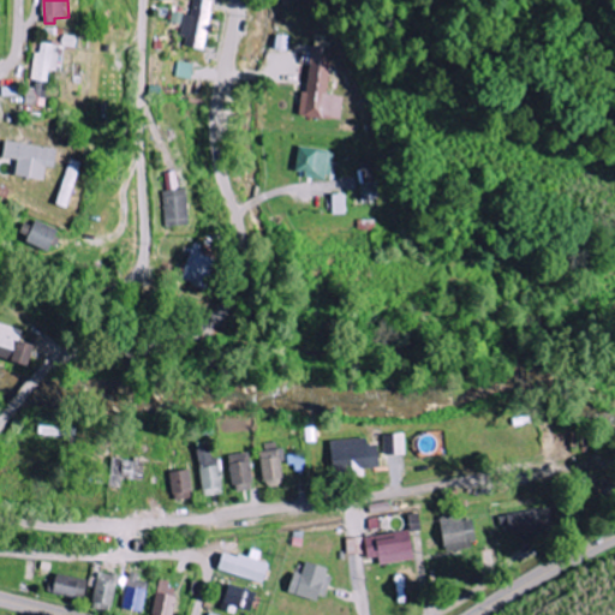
[(215,0),(193,0),(192,15),(174,13),(173,23),(183,24),(181,36),(187,37),(186,48),(207,49),(208,34),(212,34),(215,0)]
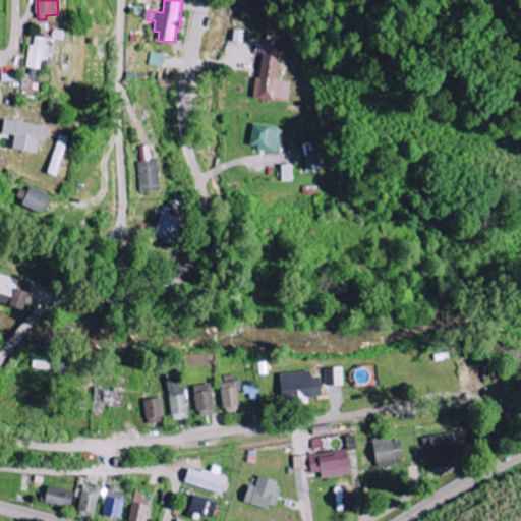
[(27,67),(42,69),(43,60),(55,62),(57,43),(65,44),(67,31),(53,30),(52,37),(36,36),(35,46),(30,45),(27,67)]
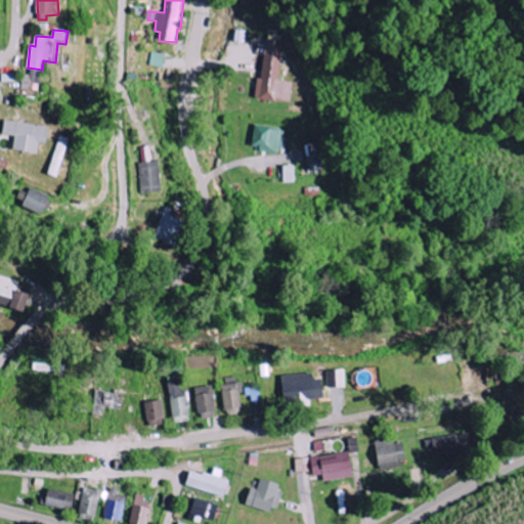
[(277,100),(284,41),(265,39),(259,99),(277,100)]
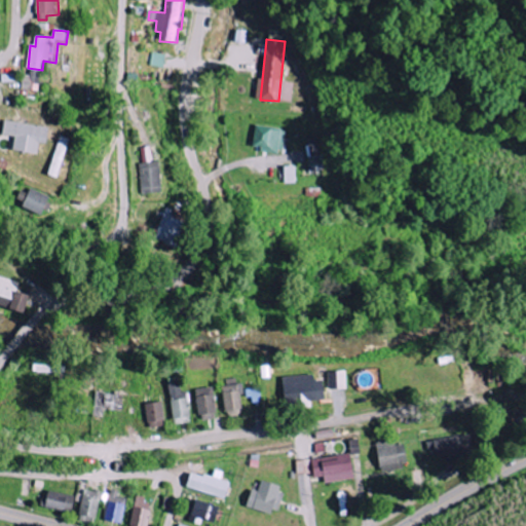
[(164,69),(167,55),(153,52),(151,66),(164,69)]
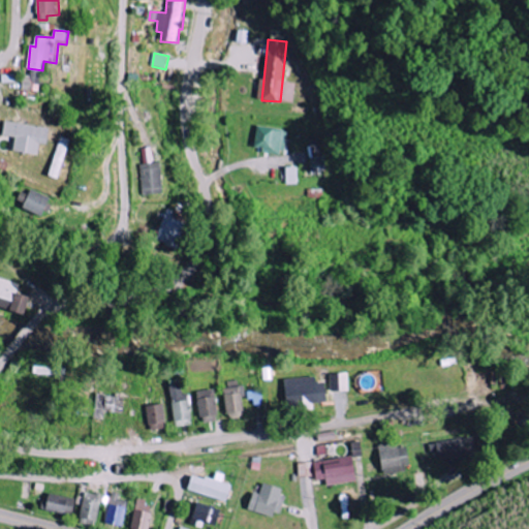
[(24,90),(39,92),(42,71),(27,69),(24,90)]
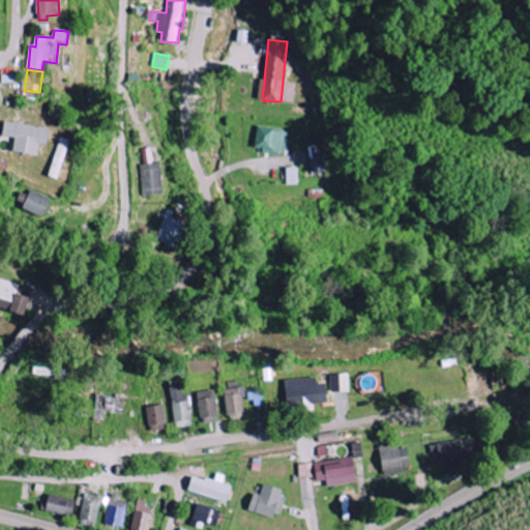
[(15,152),(39,156),(41,145),(49,146),(52,129),(7,121),(4,137),(17,139),(15,152)]
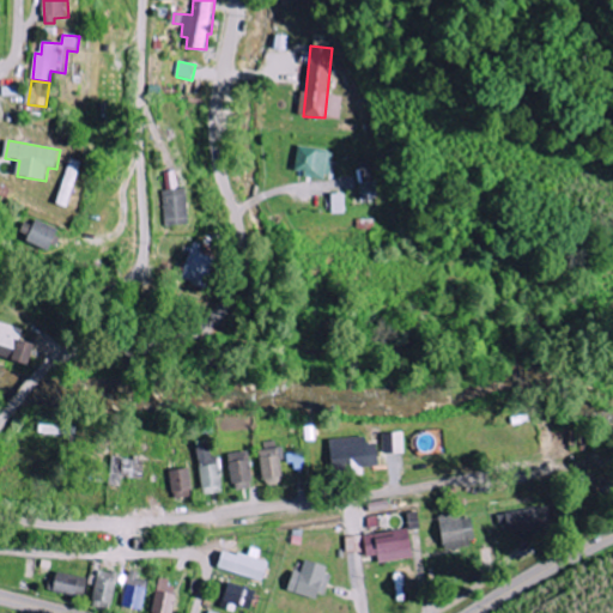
[(296,174),(328,178),(332,151),(299,146),(296,174)]
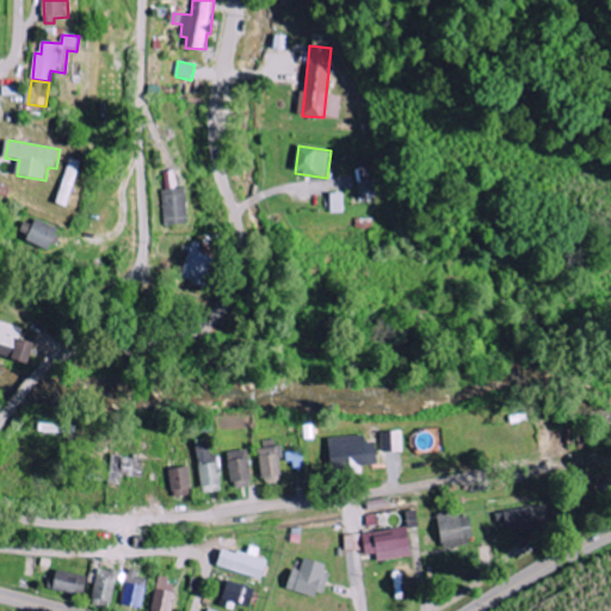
[(60,205),(71,208),(80,161),(68,159),(60,205)]
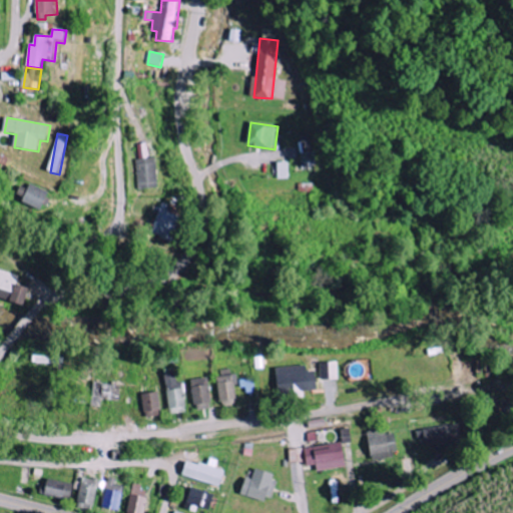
[(300,135),(302,169),(315,168),(313,135),(300,135)]
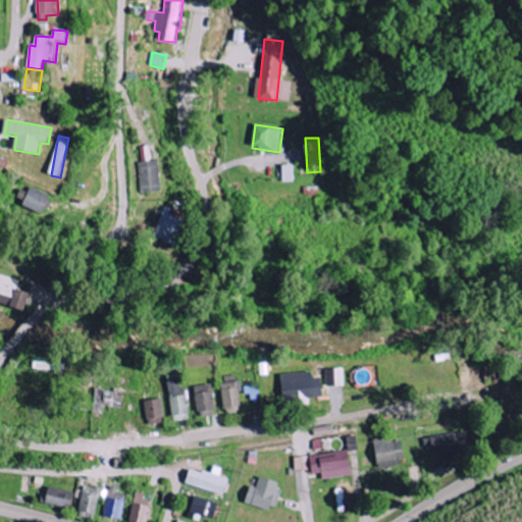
[(141,194),(162,193),(161,162),(140,162),(141,194)]
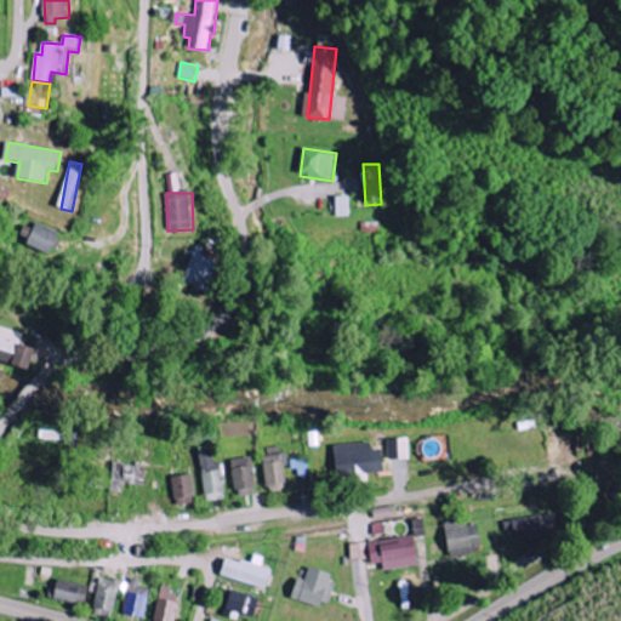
[(352,198),(339,197),(339,216),(352,217),(352,198)]
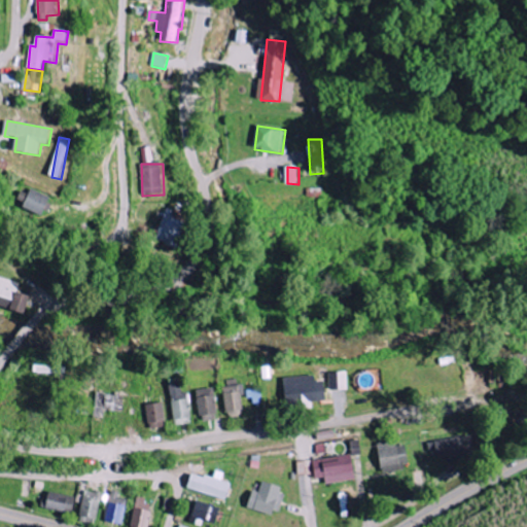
[(51,197),(31,190),(25,210),(46,216),(51,197)]
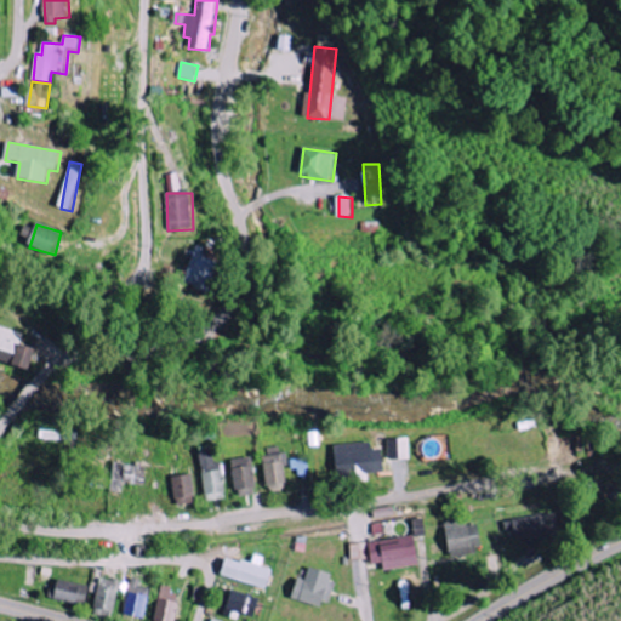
[(206,250),(198,246),(182,280),(209,294),(222,265),(204,256),(206,250)]
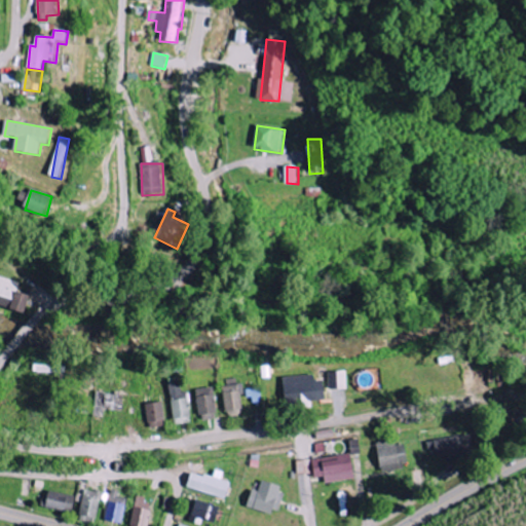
[(0,305),(28,311),(32,294),(17,292),(20,282),(0,277),(0,305)]
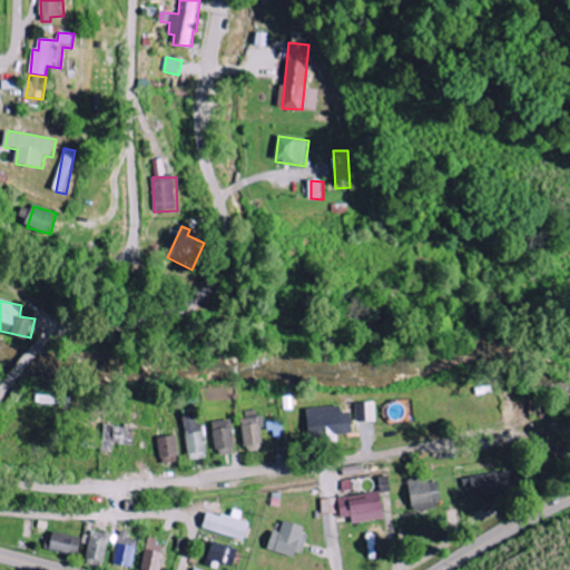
[(72,396),(38,395),(38,404),(72,404),(72,396)]
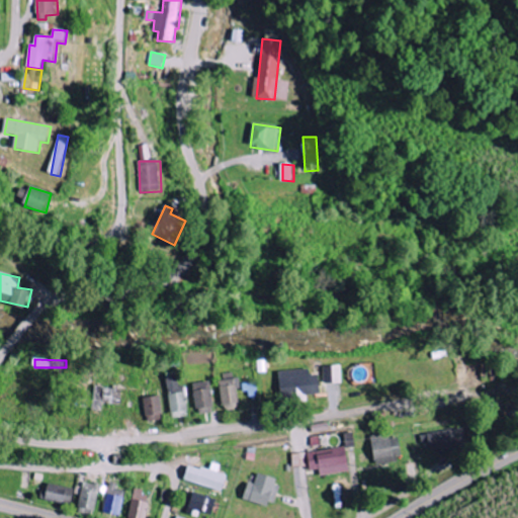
[(326,382),(343,382),(343,365),(325,365),(326,382)]
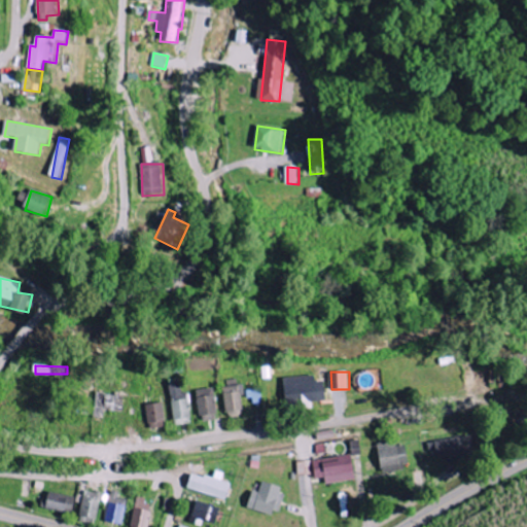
[(284,378),(286,403),(328,401),(327,382),(318,382),(317,376),(284,378)]
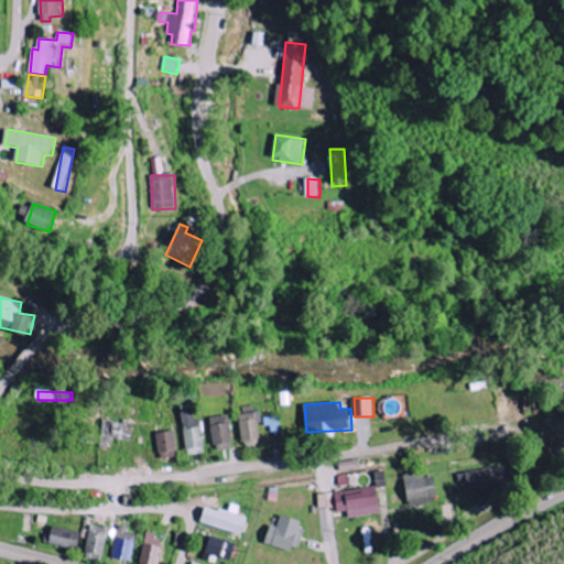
[(203,410),(183,411),(186,455),(205,454),(203,410)]
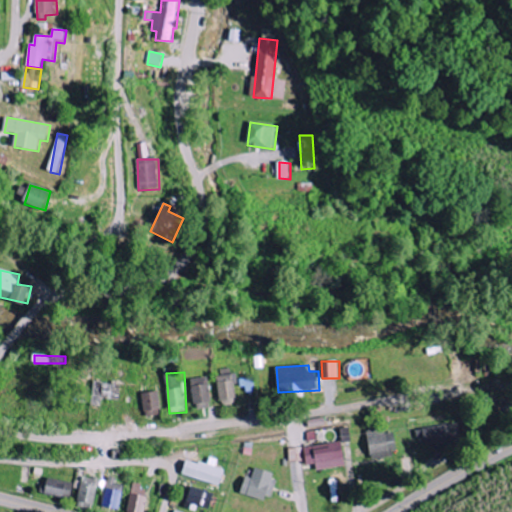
[(236,375),(218,376),(221,406),(238,405),(236,375)]
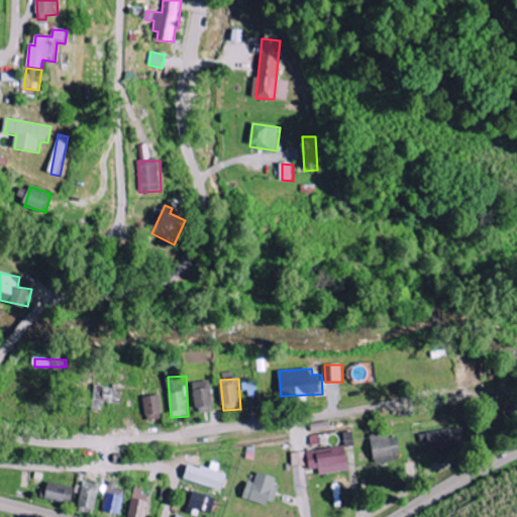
[(197,413),(215,411),(212,381),(194,383),(197,413)]
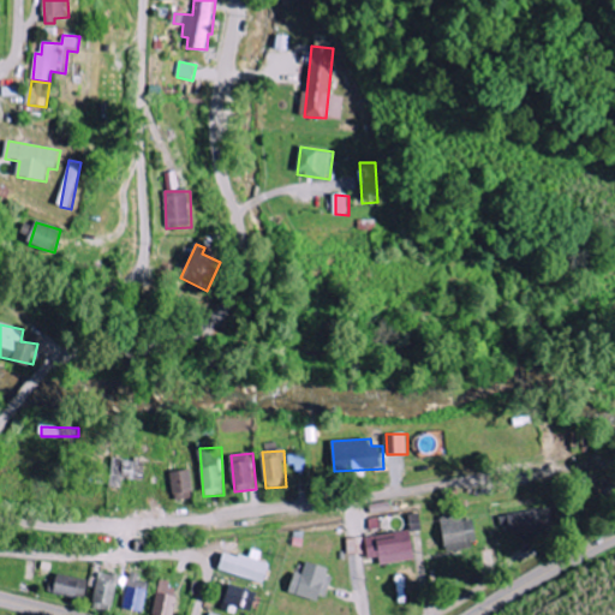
[(291,466),(306,465),(305,454),(290,455),(291,466)]
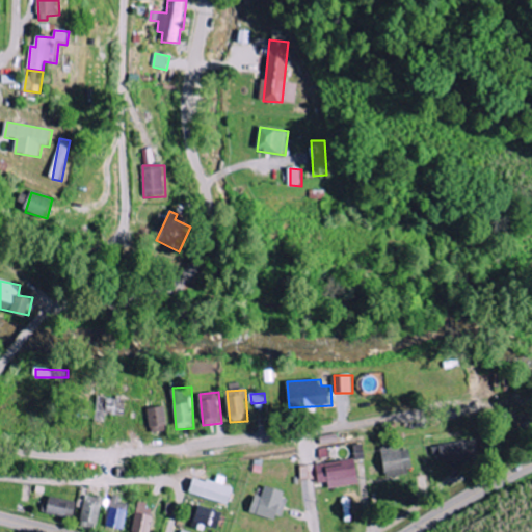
[(108,414),(120,414),(121,399),(108,399),(108,414)]
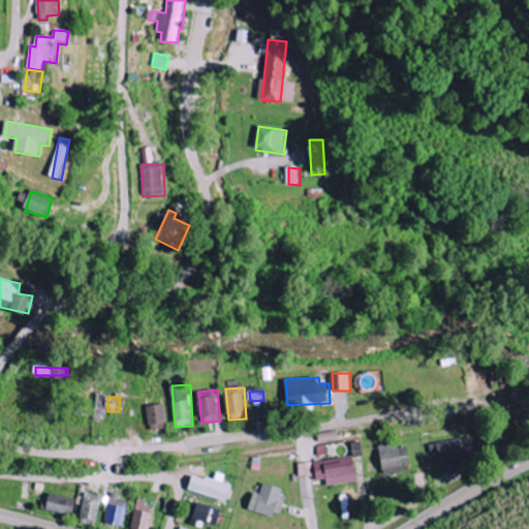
[(150,430),(168,429),(167,405),(149,406),(150,430)]
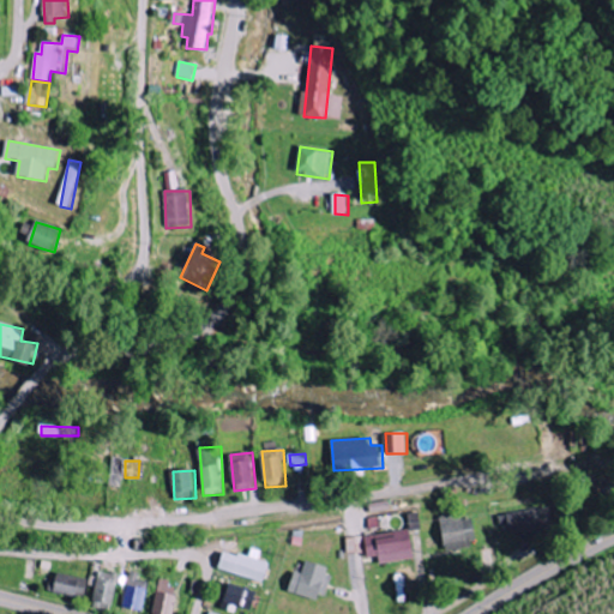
[(547,510),(509,511),(510,537),(548,536),(547,510)]
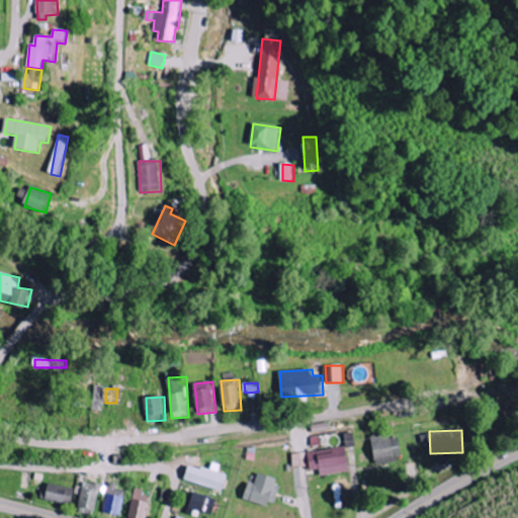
[(402,438),(393,439),(392,433),(371,436),(375,461),(405,457),(402,438)]
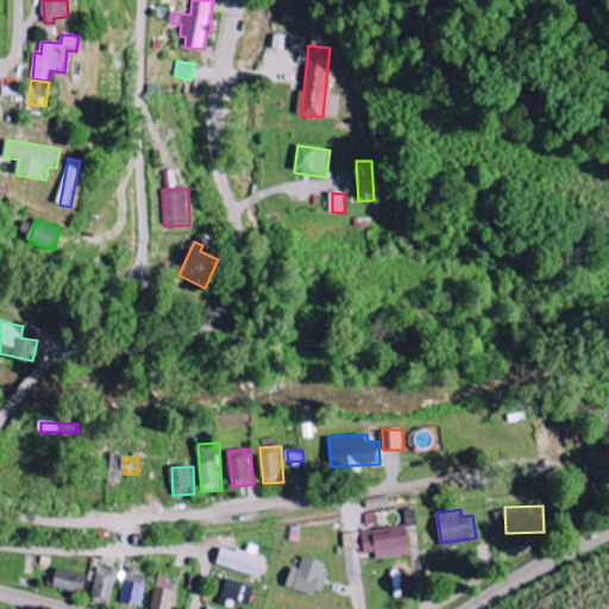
[(380,560),(414,554),(409,525),(364,532),(368,553),(378,552),(380,560)]
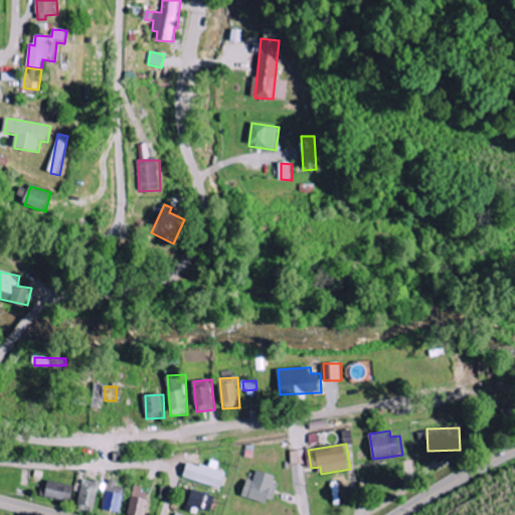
[(223,489),(229,472),(226,471),(229,461),(214,457),(210,469),(190,463),(186,478),(223,489)]
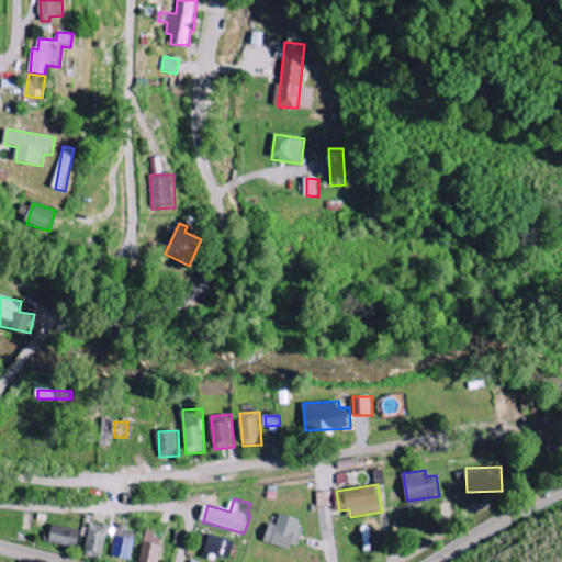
[(279,525),(270,524),(266,543),(298,550),(304,519),(281,514),(279,525)]
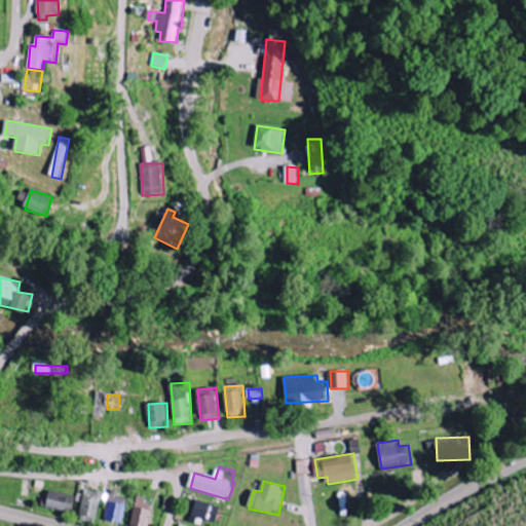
[(99,518),(102,492),(84,489),(80,516),(99,518)]
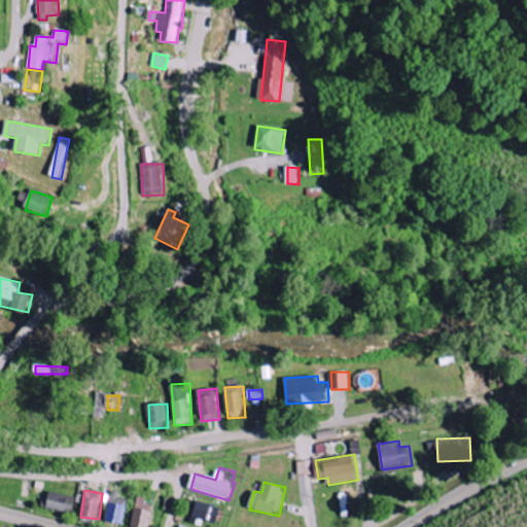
[(119,498),(120,492),(111,490),(106,521),(125,524),(129,499),(119,498)]
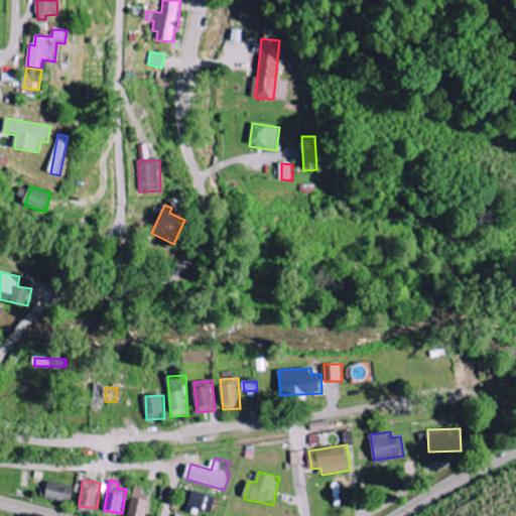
[(72,503),(75,487),(45,481),(42,497),(72,503)]
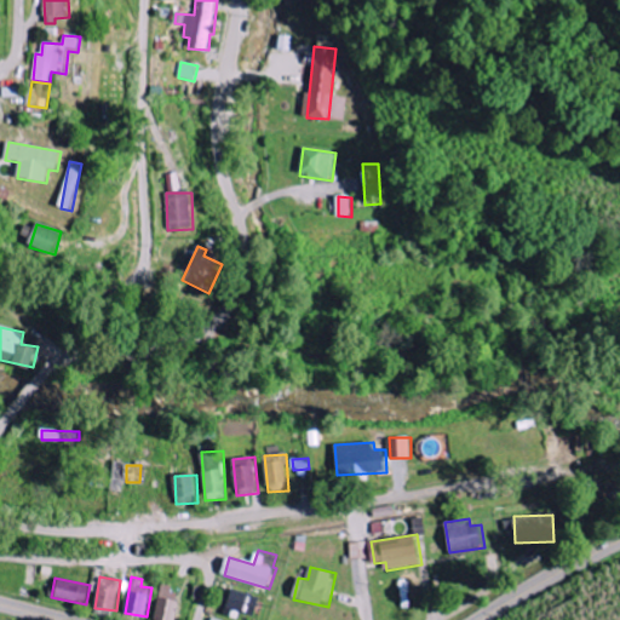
[(176,619),(182,590),(162,587),(156,619),(176,619)]
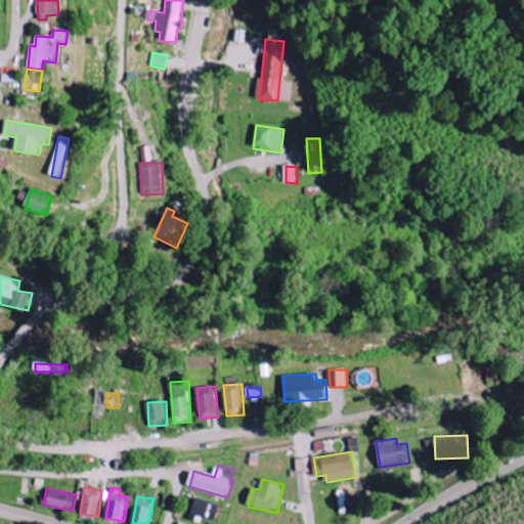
[(217,521),(221,505),(198,499),(192,520),(203,522),(204,518),(217,521)]
